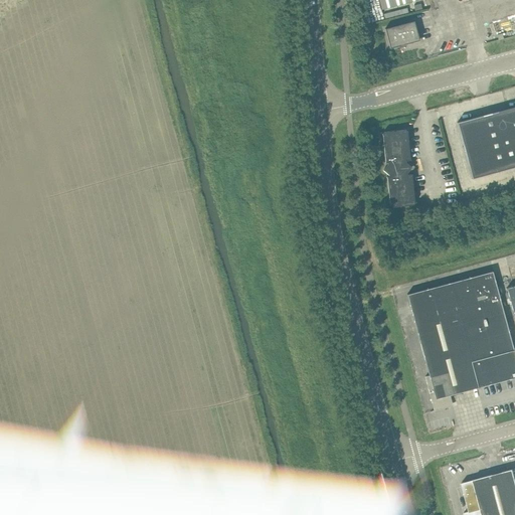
[(379,0),(382,9),(417,0),(379,0)]
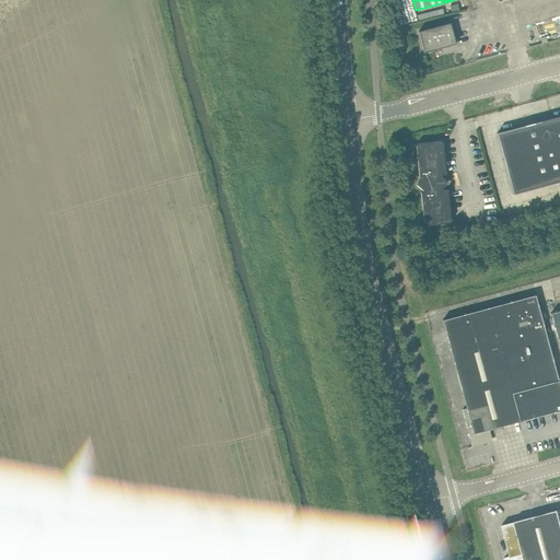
[(424,53),(456,44),(450,23),(418,32),(424,53)]
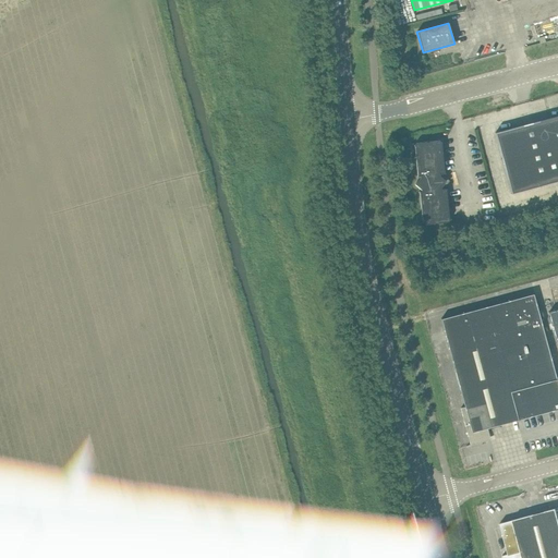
[(511,194),(557,181),(557,116),(495,133),(511,194)]
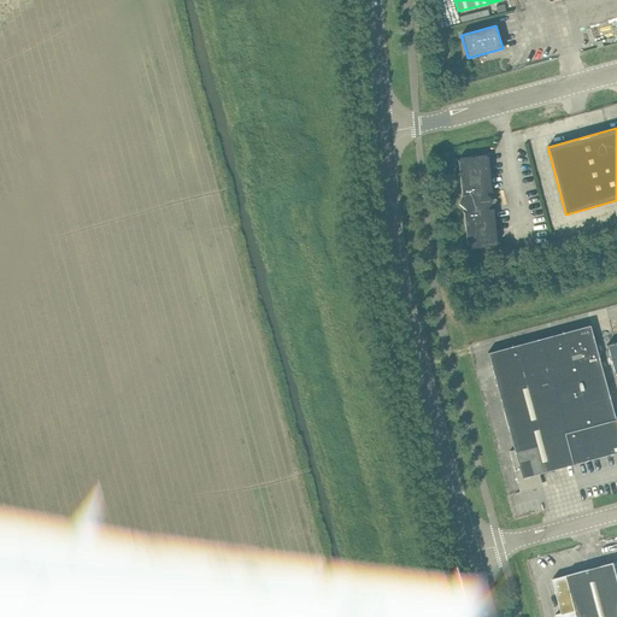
[(487,157),(486,156),(459,158),(458,160),(458,162),(462,194),(462,195),(464,195),(464,198),(459,204),(465,210),(465,212),(463,212),(463,213),(464,213),(466,246),(466,247),(468,247),(469,248),(469,250),(495,246),(497,244),(497,242),(493,210),(493,209),(488,210),(487,207),(493,200),(486,195),(486,193),(492,192),(492,191),(491,191),(488,158),(488,157),(487,157)]
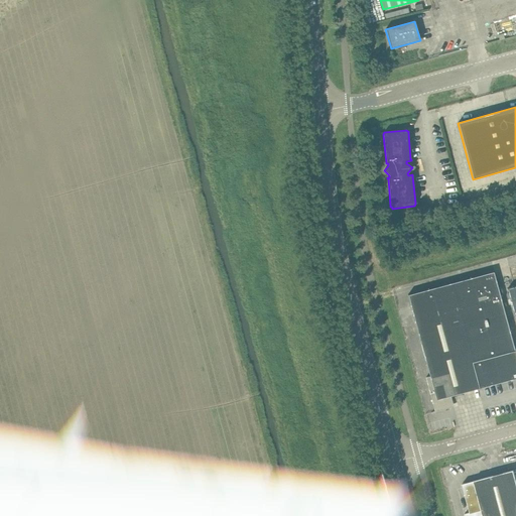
[(480,389),(479,388),(515,378),(515,357),(515,352),(493,272),(407,295),(429,377),(425,378),(434,412),(448,408),(447,406),(449,402),(452,401),(450,396),(479,389),(479,390),(480,389)]
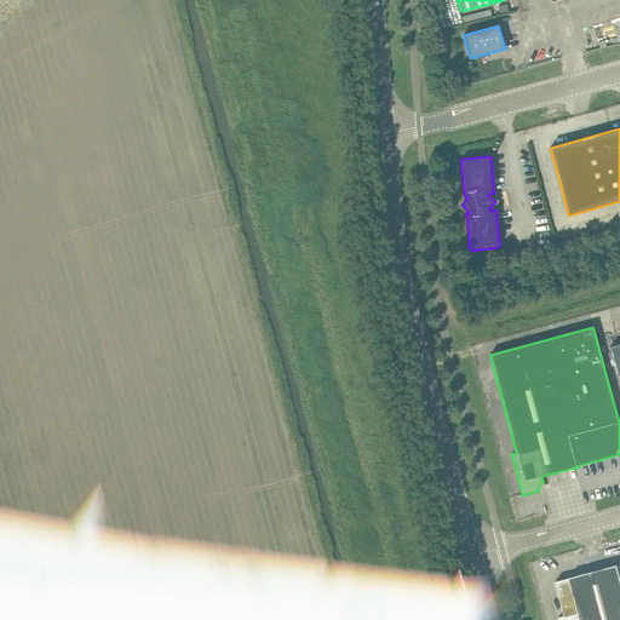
[(619,344),(609,348),(618,375),(619,383),(619,344)]
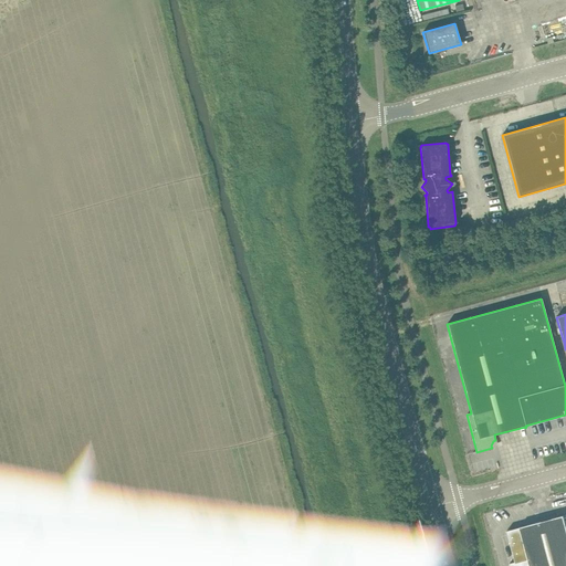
[(565,565),(565,526),(563,516),(506,531),(515,562),(510,564),(510,565),(565,565)]
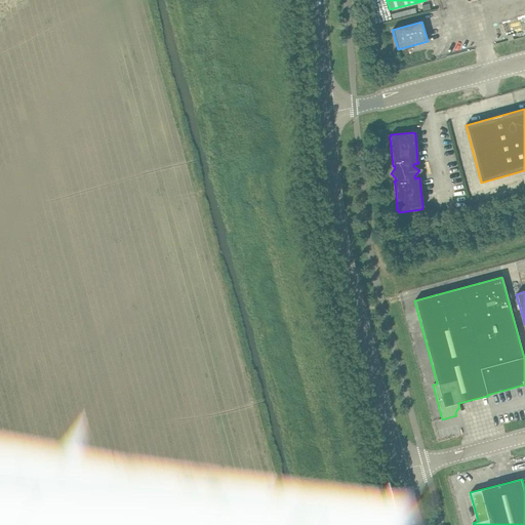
All buildings are outlined.
